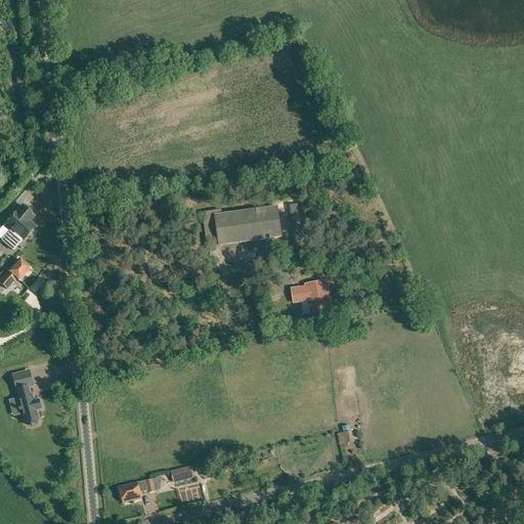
[(25,222),(28,222),(28,219),(32,215),(22,206),(16,212),(15,212),(4,225),(9,229),(9,231),(14,231),(15,232),(25,222)]
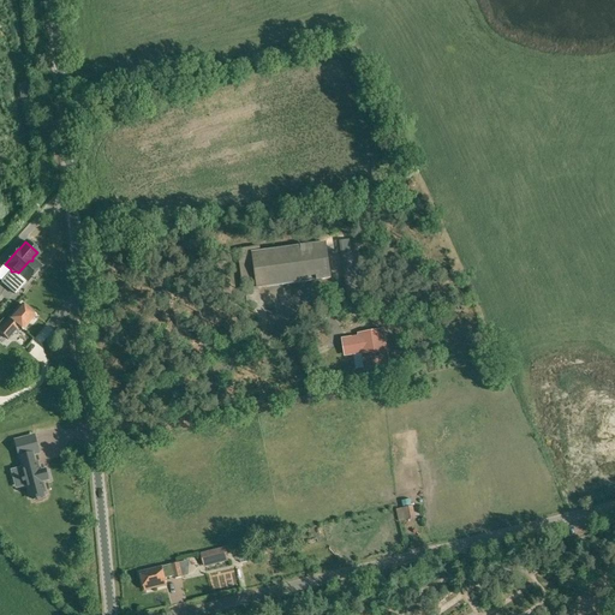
[(258,288),(330,279),(326,244),(254,254),(258,288)]
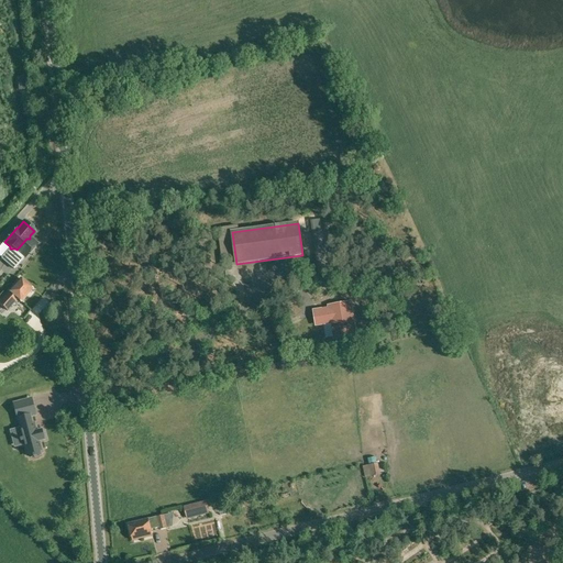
[(332,269),(328,234),(313,236),(318,272),(332,269)]
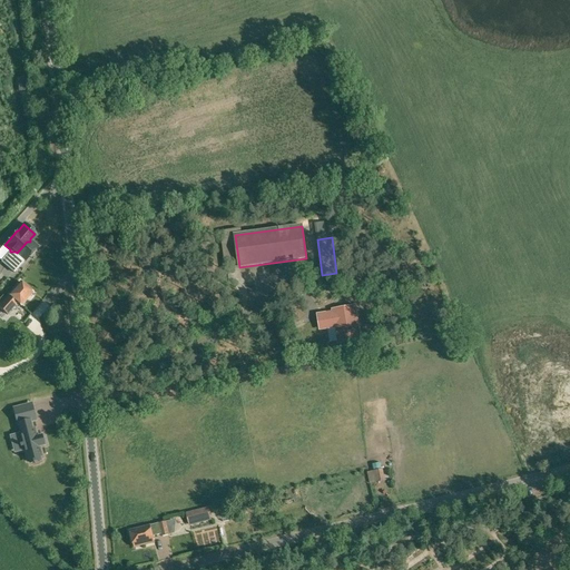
[(16,252),(10,252),(1,262),(13,273),(23,262),(25,263),(37,247),(30,242),(27,242),(17,253),(16,252)]
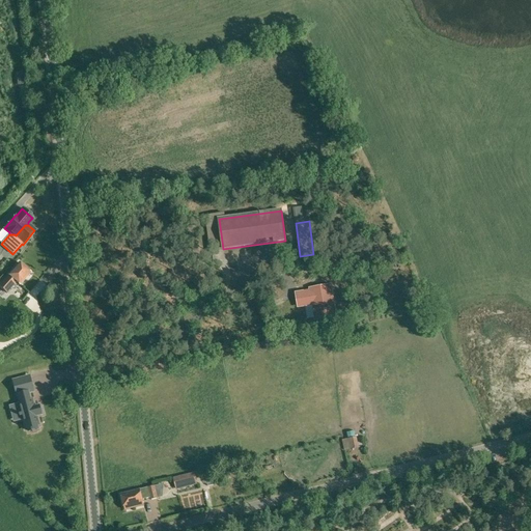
[(19,285),(30,273),(19,262),(0,283),(0,287),(6,294),(16,282),(19,285)]
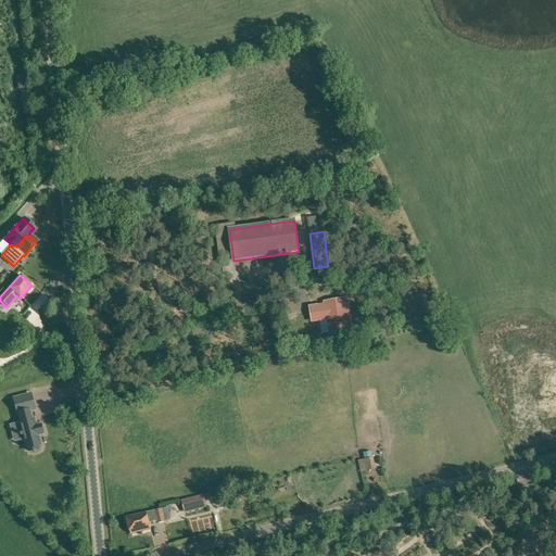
[(329,335),(351,331),(346,300),(330,302),(330,304),(311,307),(313,321),(327,319),(329,335)]
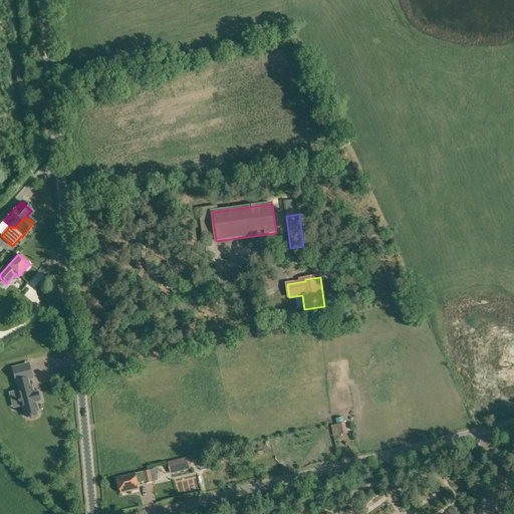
[(28,418),(37,416),(36,413),(38,412),(35,403),(40,402),(38,393),(33,395),(31,387),(29,388),(27,379),(22,381),(18,367),(13,369),(16,382),(18,382),(20,390),(18,391),(20,398),(19,399),(21,407),(22,406),(25,415),(27,415),(28,418)]
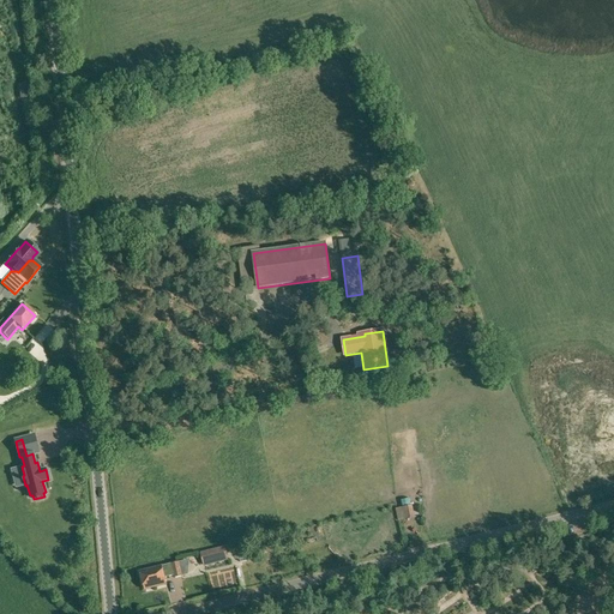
[(227,560),(224,548),(200,554),(204,565),(227,560)]
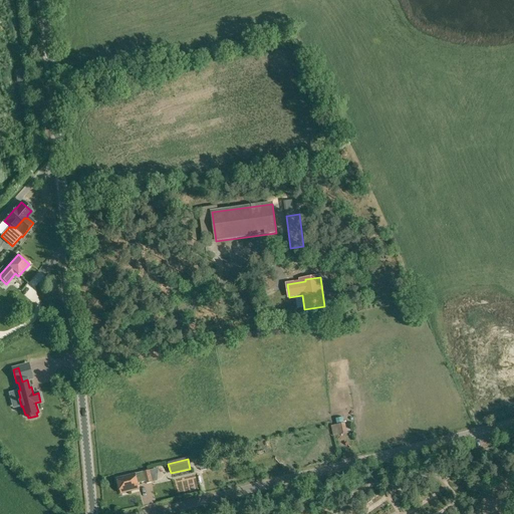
[(146,484),(153,482),(150,471),(117,479),(120,494),(140,489),(138,484),(146,482),(146,484)]
